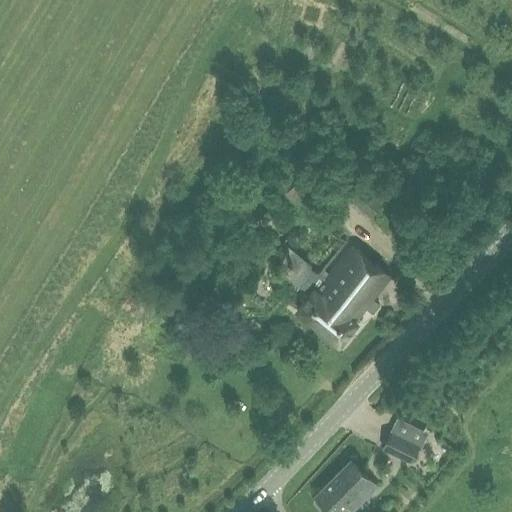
[(312,205),(269,247),(295,273),(337,231),(312,205)]
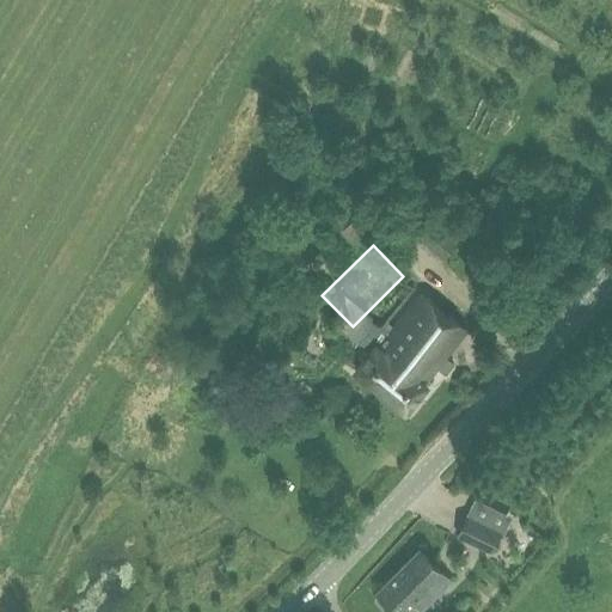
[(426,385),(438,369),(446,375),(456,365),(447,357),(466,331),(422,297),(383,346),(379,342),(356,371),(407,410),(426,385)]
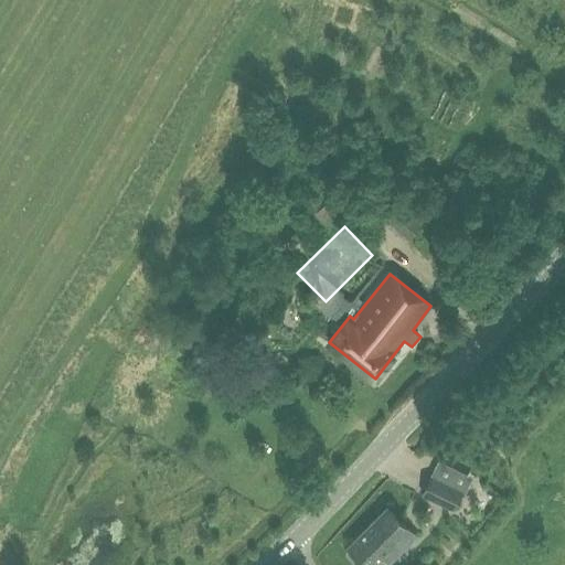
[(432,476),(422,494),(455,510),(464,491),(432,476)]
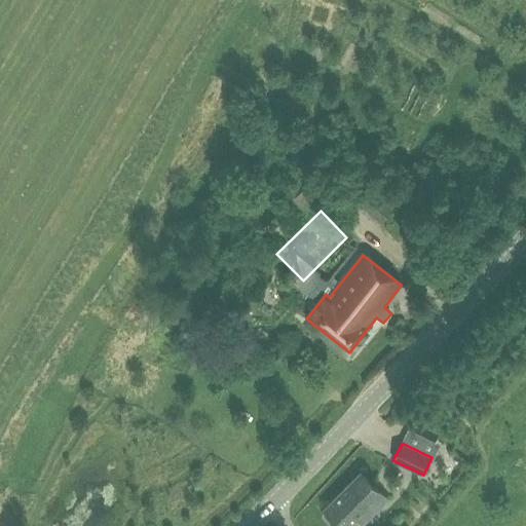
[(362,525),(388,498),(362,472),(325,509),(342,525),(346,525),(355,518),(362,525)]
